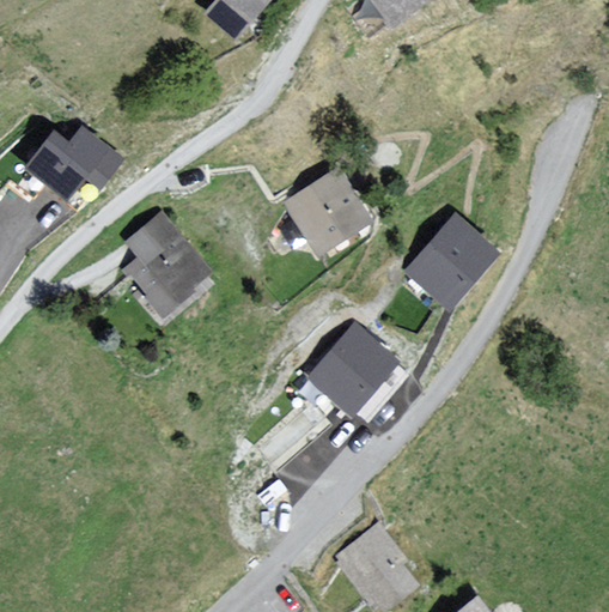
[(273,0),(217,0),(205,17),(242,44),(273,0)]
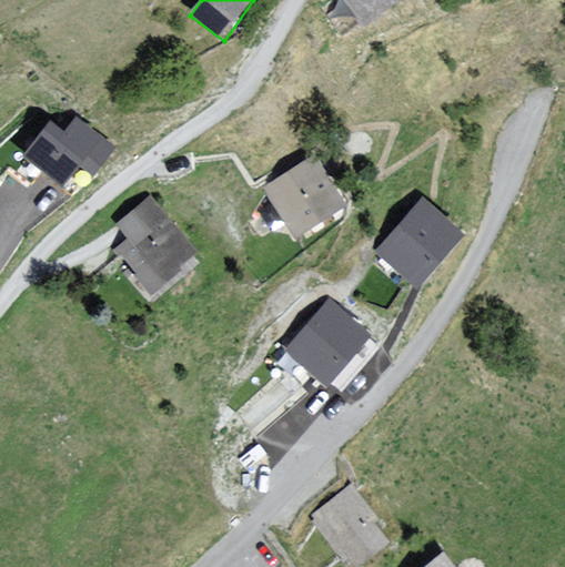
[(397,0),(343,0),(360,26),(397,0)]
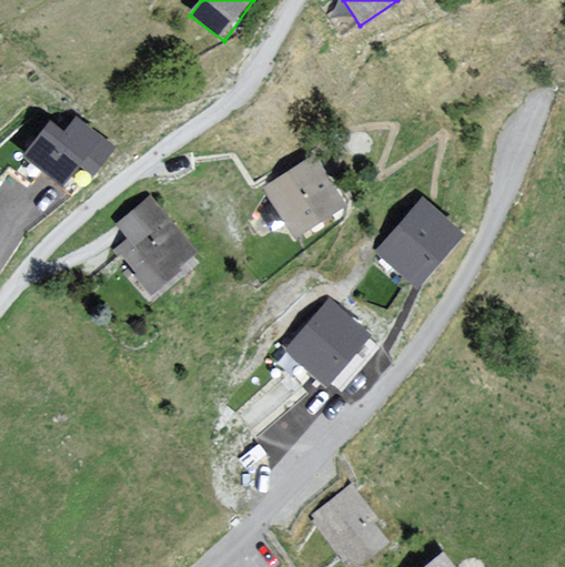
[(50,120),(21,158),(61,188),(79,164),(89,172),(110,145),(72,115),(61,130),(50,120)]
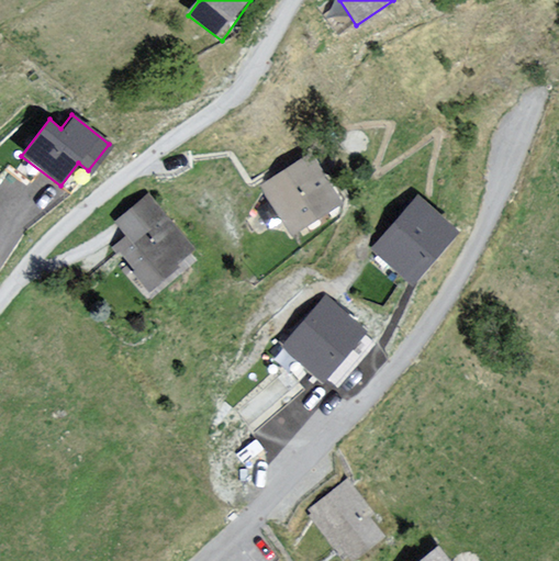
[(316,155),(265,188),(299,238),(349,205),(316,155)]
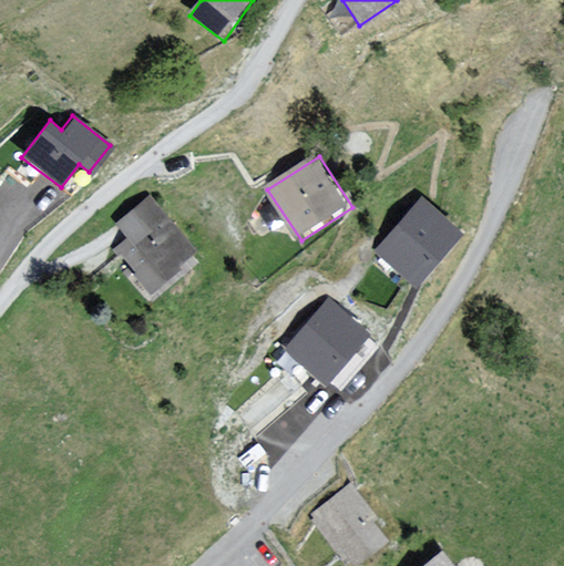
[(150,194),(116,222),(129,236),(112,249),(154,298),(203,256),(150,194)]
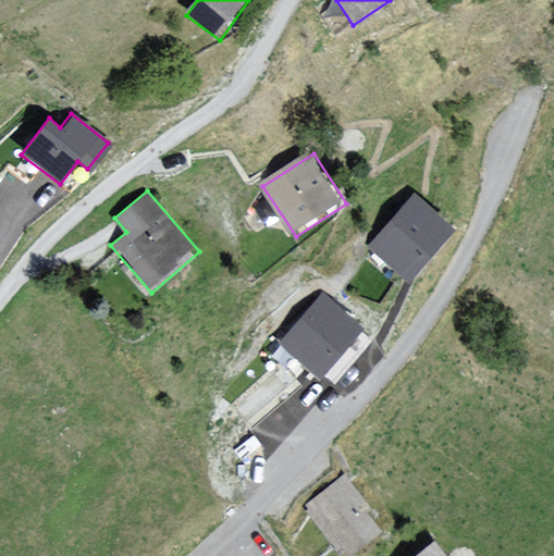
[(447,231),(410,199),(369,247),(406,279),(447,231)]
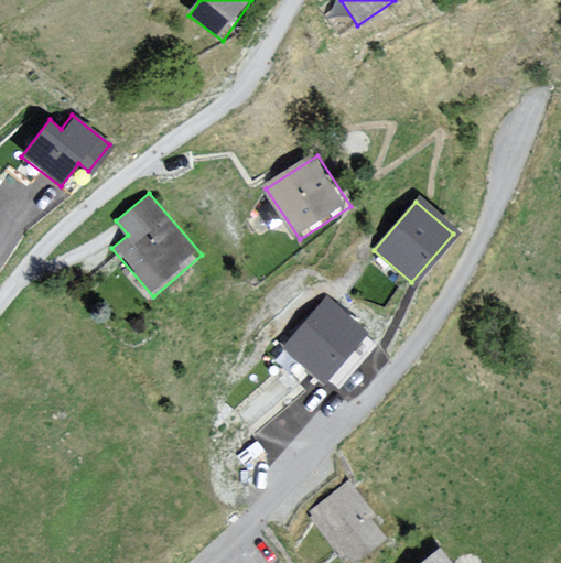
[(321,301),(281,350),(324,386),(364,336),(321,301)]
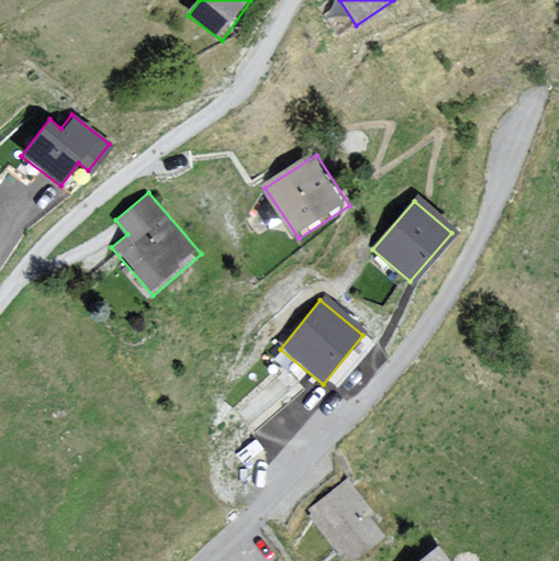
[(368,512),(344,483),(311,511),(350,558),(378,535),(362,516),(368,512)]
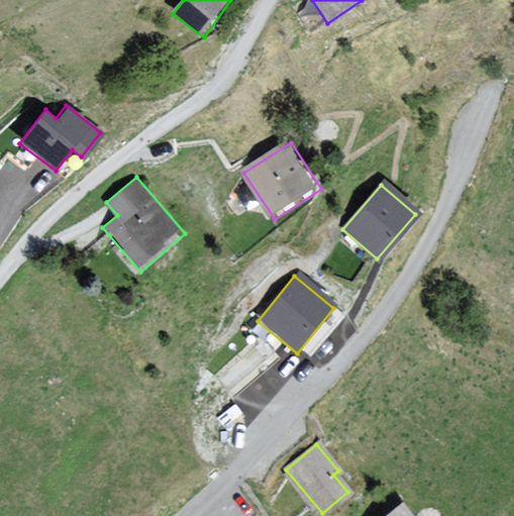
All buildings are outlined.
